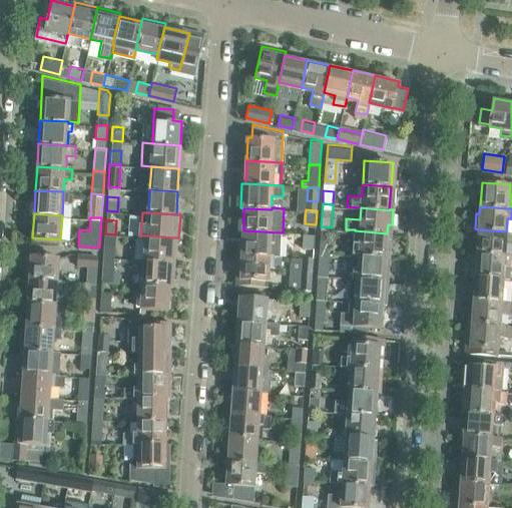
[(321,226),(319,251),(330,252),(331,240),(332,227),(321,226)]
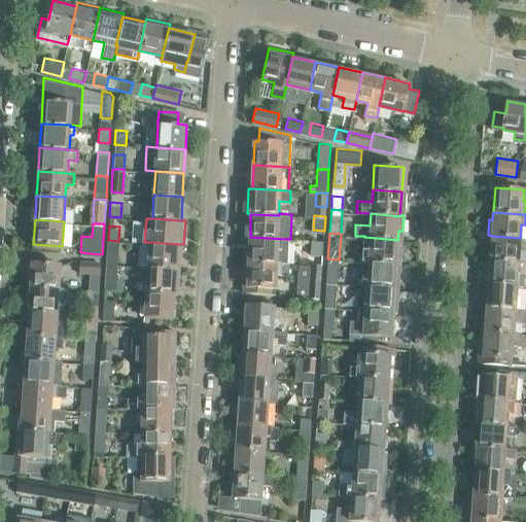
[(486,259),(489,259),(519,262),(520,245),(523,246),(524,238),(520,238),(491,236),(491,243),(487,243),(486,259)]
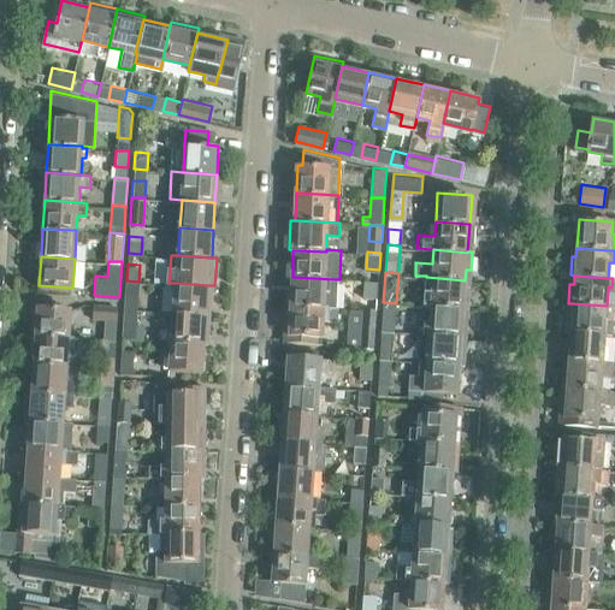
[(293,277),(291,305),(324,306),(324,305),(333,306),(335,279),(293,277)]
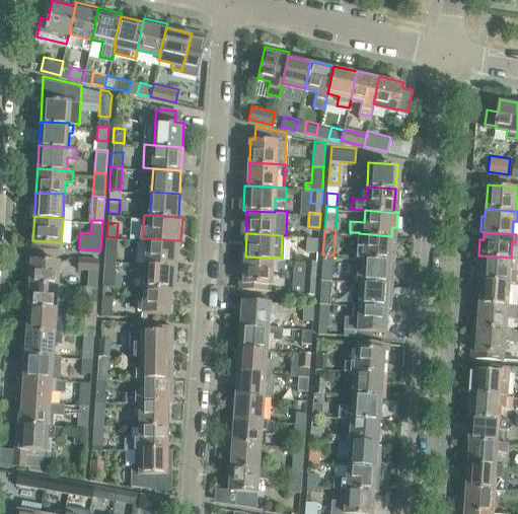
[(359,233),(357,257),(362,257),(362,258),(390,260),(390,259),(390,251),(394,251),(396,236),(391,235),(391,236),(359,233)]
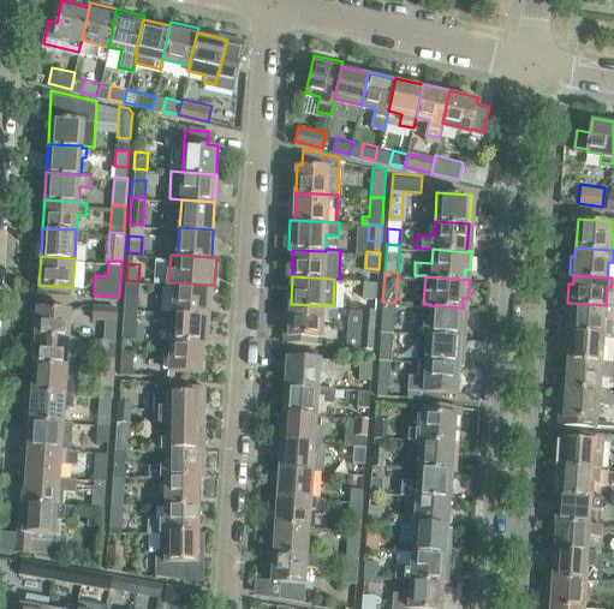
[(377,296),(377,279),(364,279),(363,294),(377,296)]
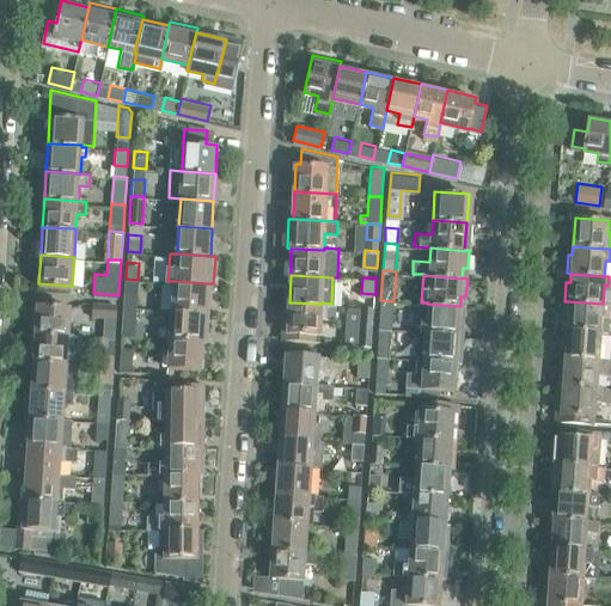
[(211,311),(212,283),(208,283),(175,281),(173,310),(211,311)]
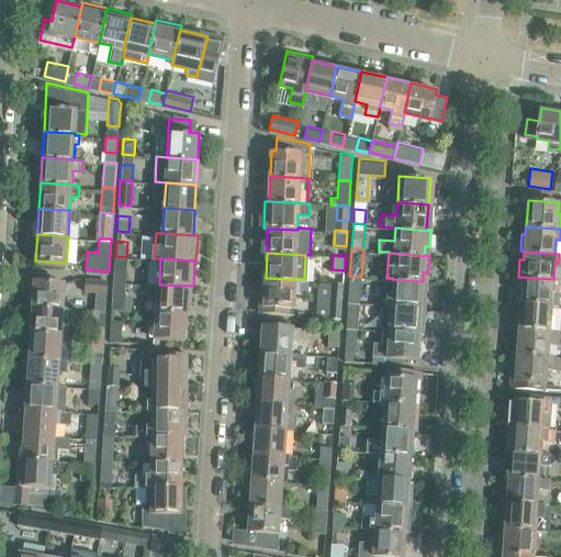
[(114,266),(113,281),(125,282),(126,267),(114,266)]
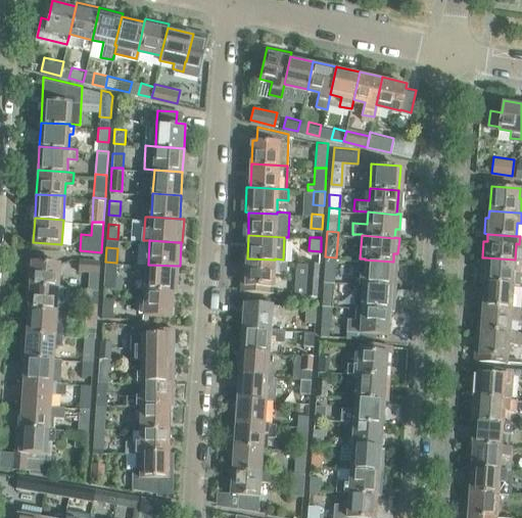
[(334,281),(336,257),(325,256),(324,280),(334,281)]
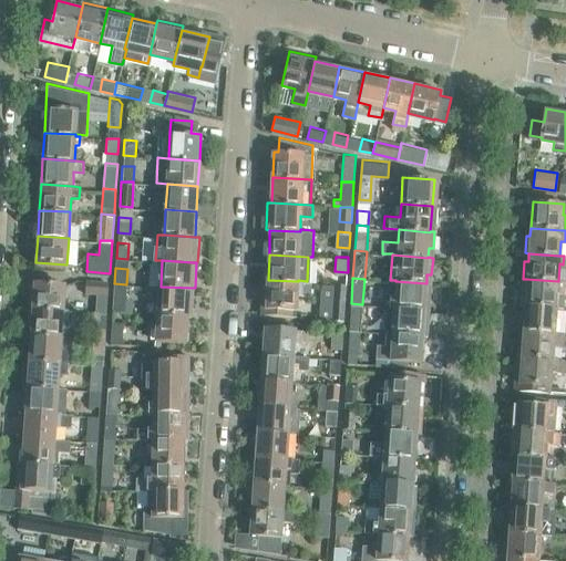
[(107,302),(109,280),(85,279),(84,291),(96,292),(95,301),(107,302)]
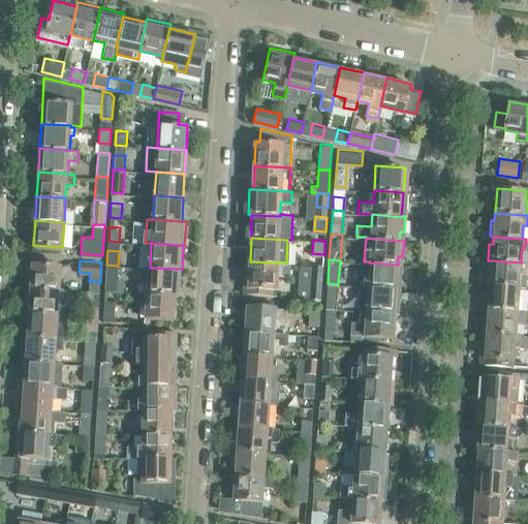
[(527,263),(524,263),(521,263),(491,260),(491,268),(487,268),(486,284),(490,284),(523,286),(527,287),(527,263)]
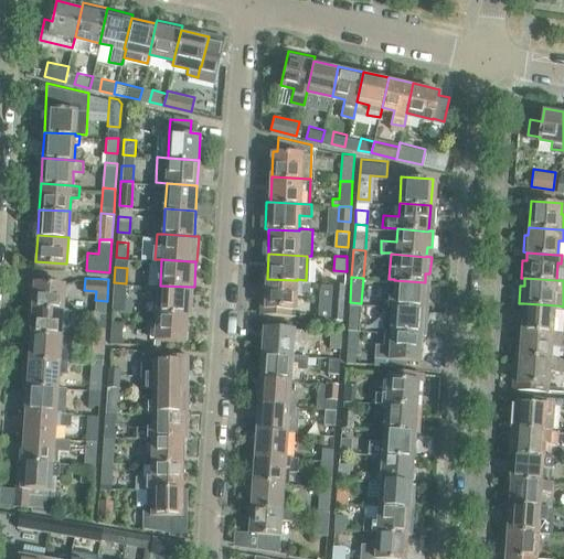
[(297,280),(267,279),(262,279),(261,312),(296,313),(296,293),(306,293),(306,280),(297,279),(297,280)]
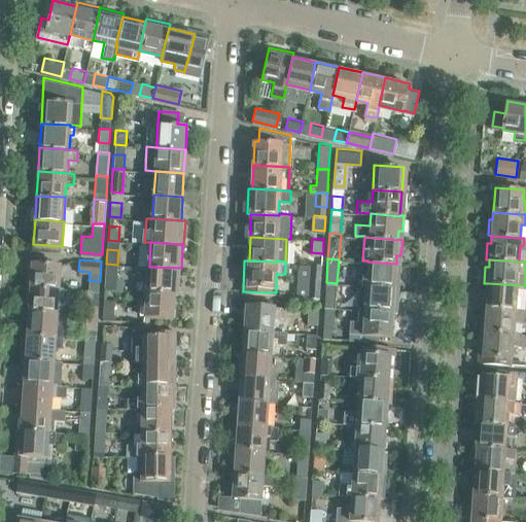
[(396,264),(367,262),(366,275),(358,274),(357,283),(361,284),(361,285),(394,287),(395,279),(399,279),(400,264),(396,263),(396,264)]
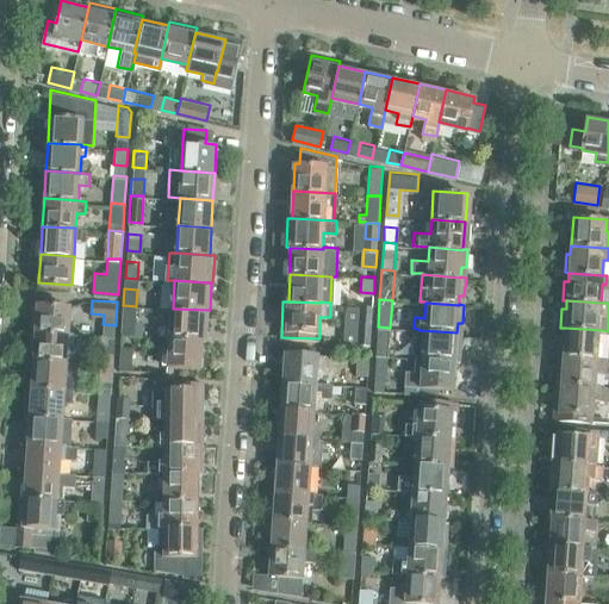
[(33,304),(32,330),(32,332),(68,335),(68,332),(70,306),(33,304)]
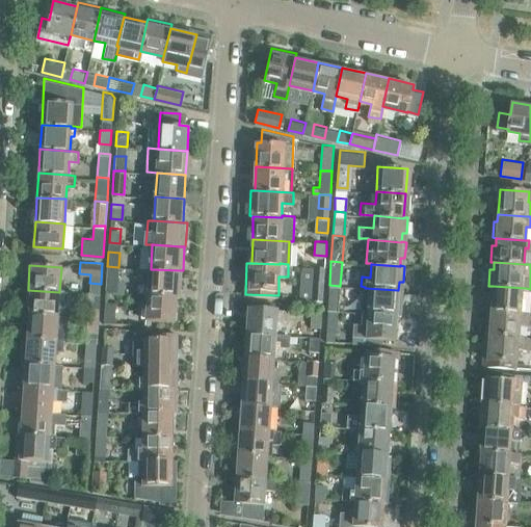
[(118,267),(107,266),(105,290),(116,291),(118,267)]
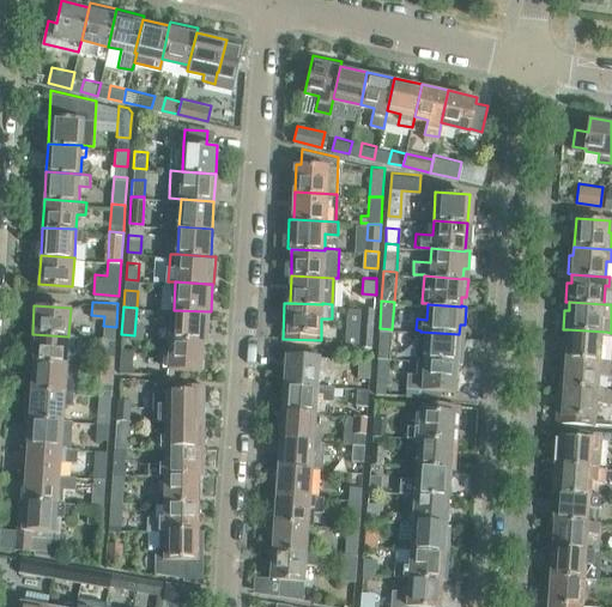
[(374,323),(374,308),(359,307),(358,322),(374,323)]
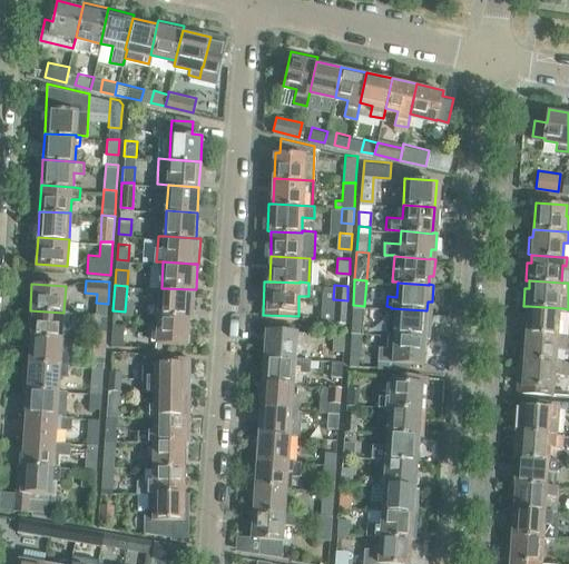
[(162,288),(159,314),(190,315),(195,316),(196,289),(162,288)]
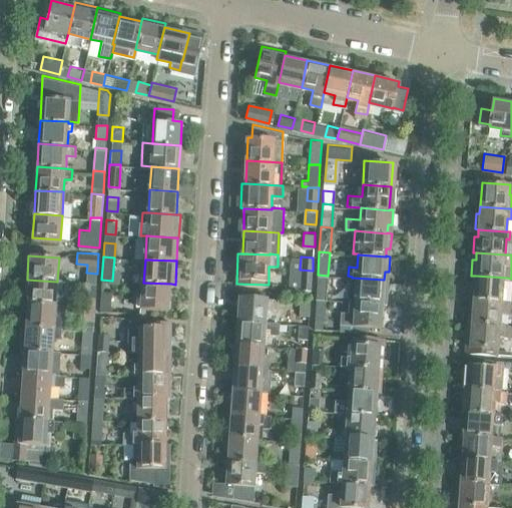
[(475,276),(473,299),(501,301),(501,300),(502,286),(507,286),(507,278),(475,276)]
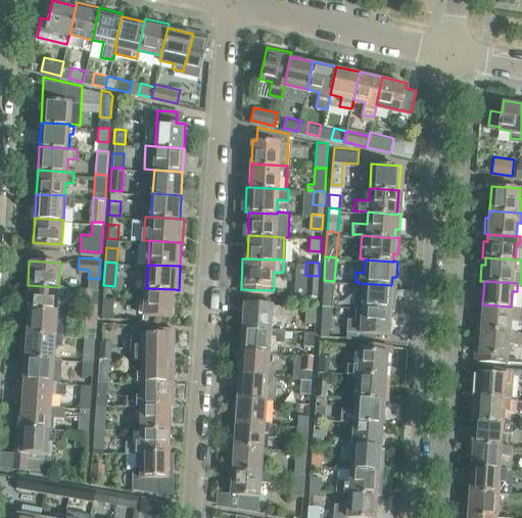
[(359,283),(357,305),(356,305),(356,307),(389,309),(393,309),(395,285),(391,285),(359,283)]
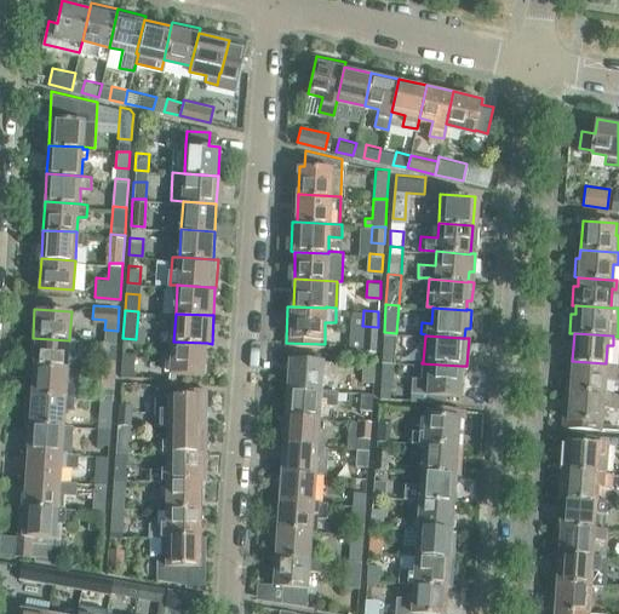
[(69,340),(33,338),(30,366),(34,366),(68,368),(68,366),(68,365),(81,350),(81,339),(69,338),(69,340)]
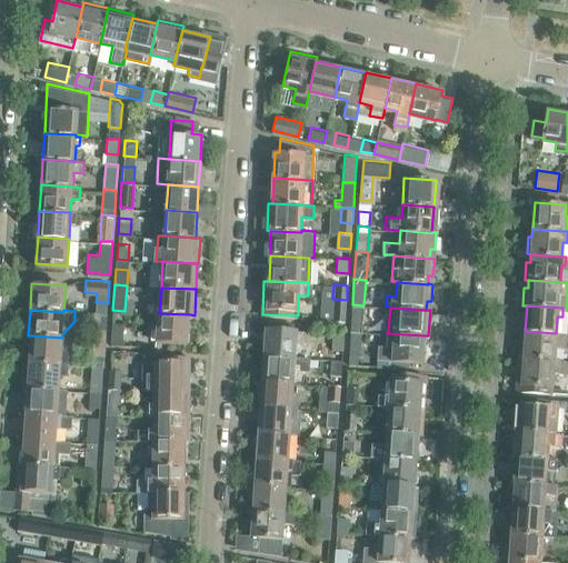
[(106,329),(107,313),(95,312),(93,329),(103,329),(106,329)]
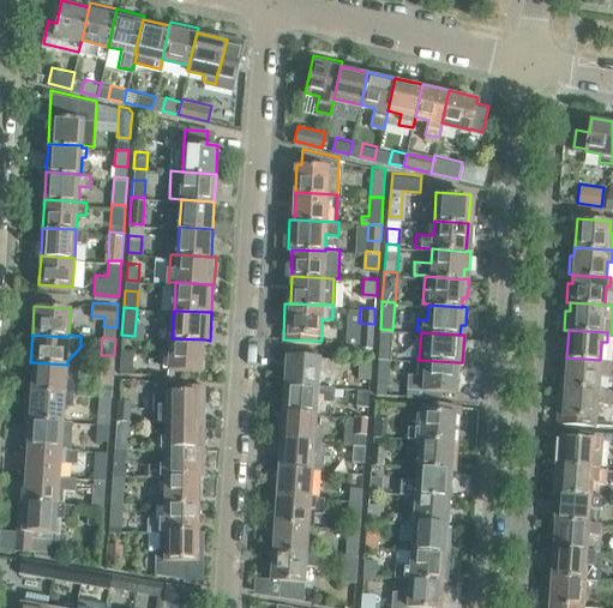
[(205,339),(172,338),(170,367),(204,368),(205,339)]
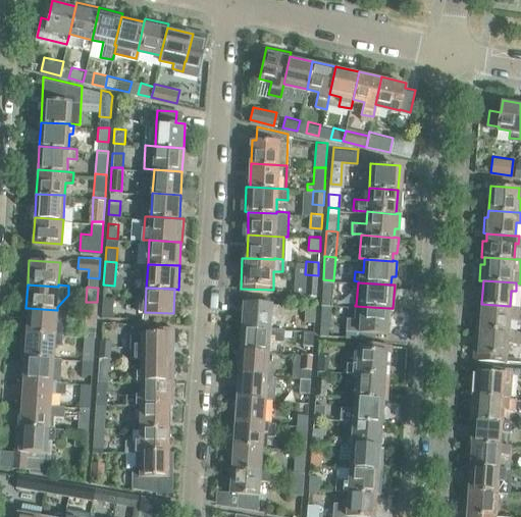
[(322,289),(321,303),(332,304),(333,290),(322,289)]
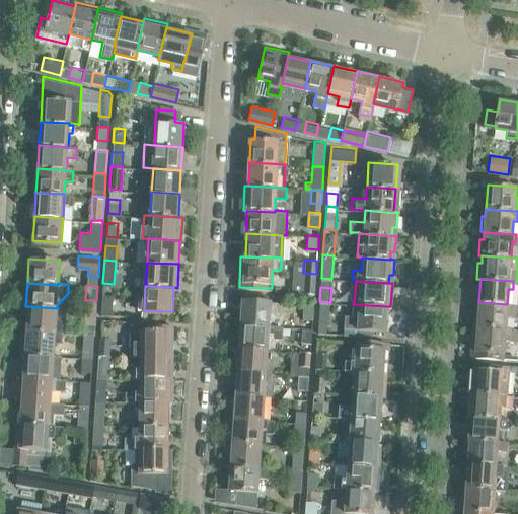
[(113,313),(115,294),(102,293),(100,313),(113,313)]
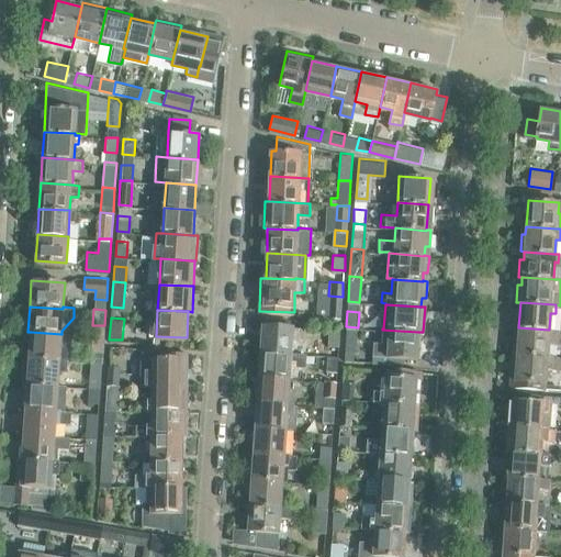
[(261,351),(291,353),(291,352),(292,336),(303,337),(303,327),(264,324),(261,351)]
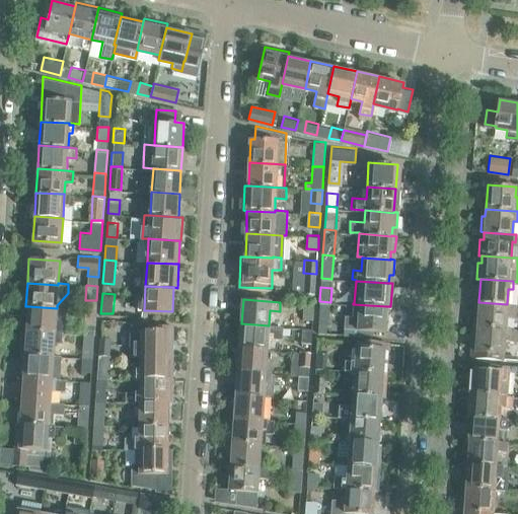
[(330,302),(319,301),(317,325),(328,326),(330,302)]
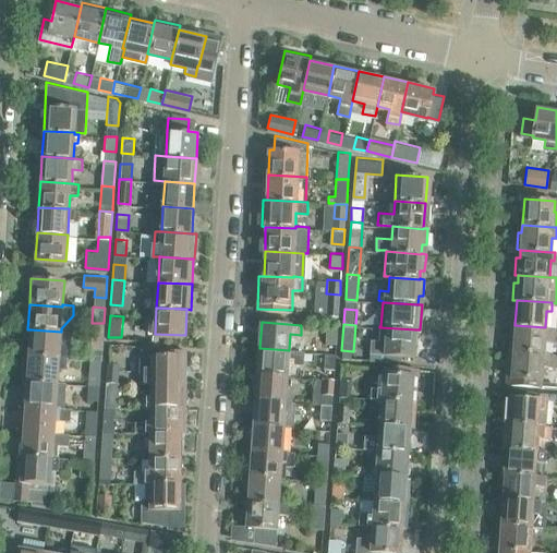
[(543,352),(543,351),(544,338),(554,339),(556,327),(545,326),(545,327),(515,325),(513,334),(509,334),(508,350),(512,350),(543,352)]
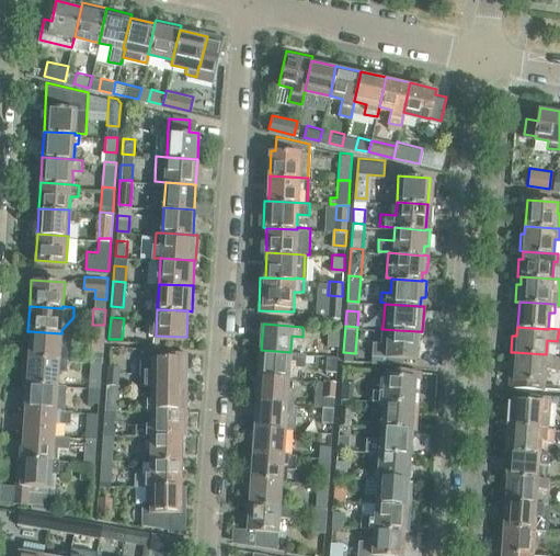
[(339,344),(340,329),(328,328),(327,342),(328,343),(330,343),(330,344),(339,344)]
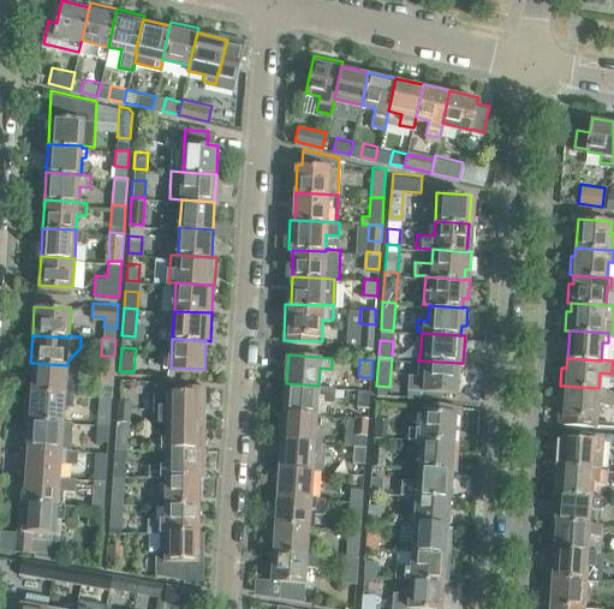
[(416,386),(416,395),(457,398),(457,392),(458,363),(418,360),(418,374),(409,374),(407,386),(416,386)]
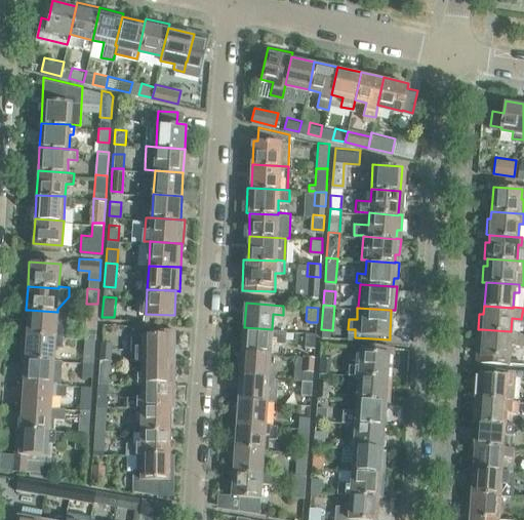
[(57,310),(57,312),(29,310),(28,333),(55,335),(56,321),(65,321),(66,311),(57,310)]
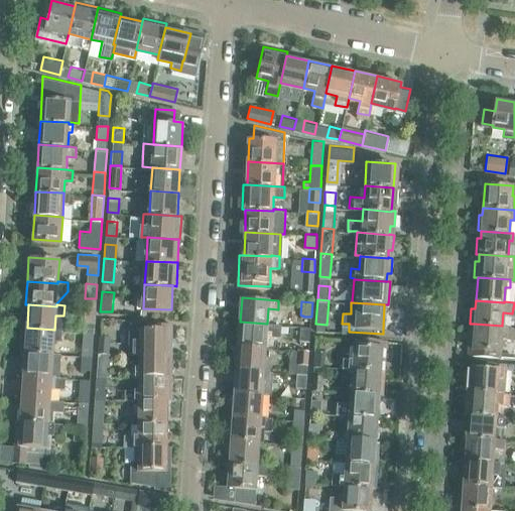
[(85,306),(83,332),(94,333),(96,307),(85,306)]
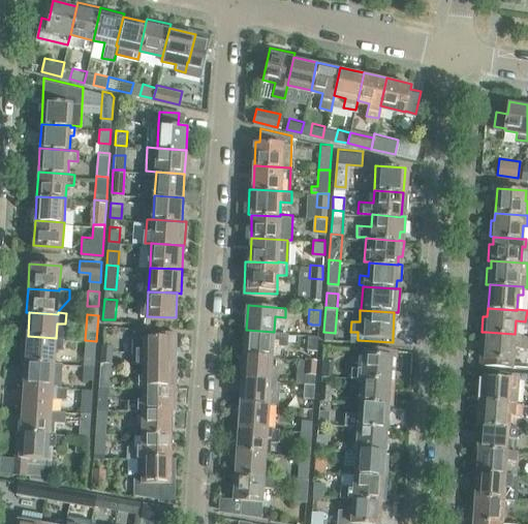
[(132,361),(144,360),(176,360),(176,330),(153,330),(140,330),(140,336),(132,336),(132,361)]
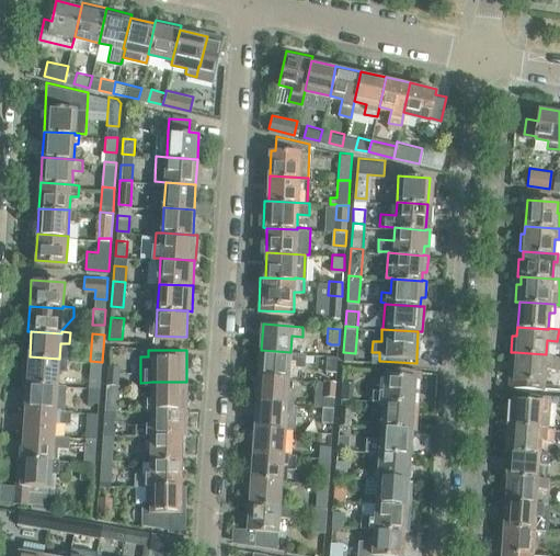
[(306,352),(290,351),(290,352),(261,350),(259,376),(289,378),(290,364),(305,365),(306,352)]
